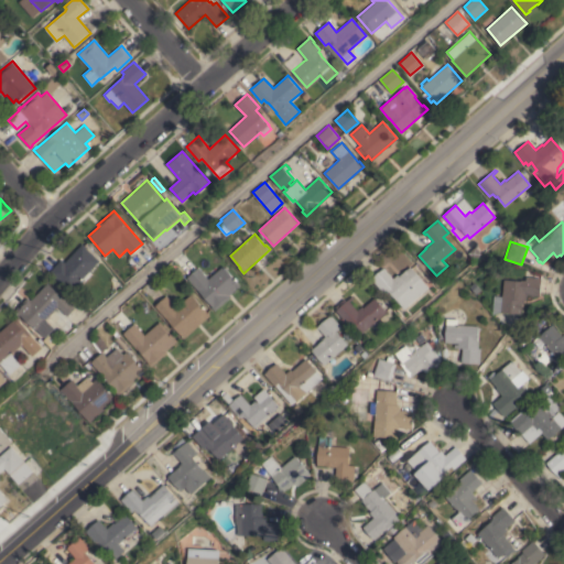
[(71,292),(55,278),(55,279),(49,272),(62,259),(64,262),(82,243),(85,246),(85,247),(99,260),(89,271),(91,273),(86,280),(83,278),(79,281),(85,285),(78,293),(74,289),(71,292)]
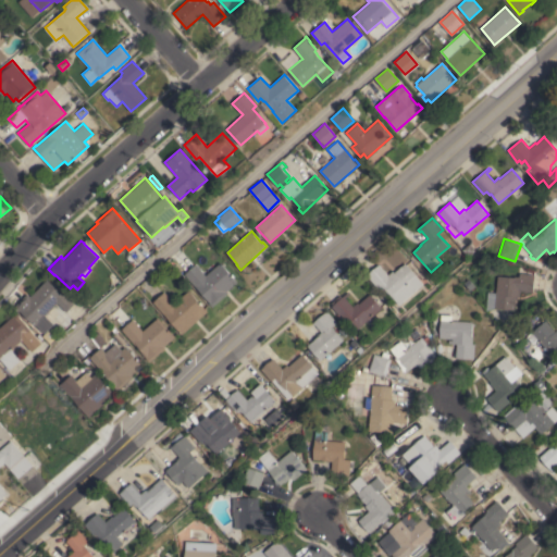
[(475,250),(470,256),(463,249),(470,244),(475,250)]
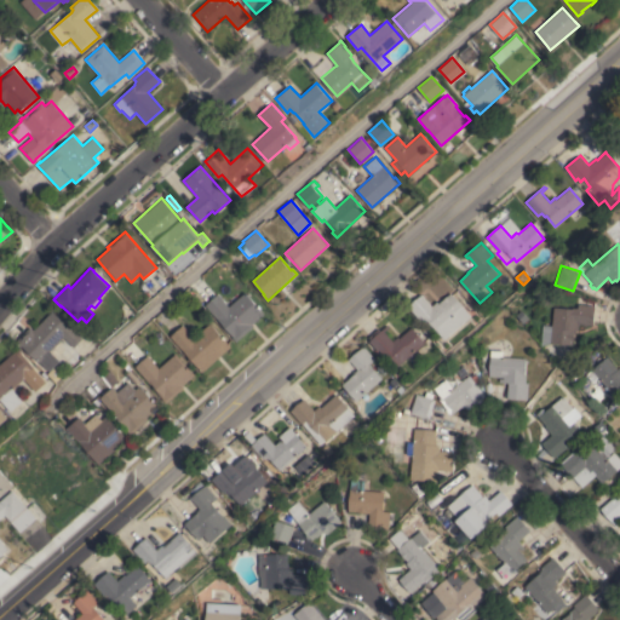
[(246,292),(264,314),(253,323),(254,326),(236,342),(234,338),(234,337),(206,305),(218,294),(229,306),(246,292)]
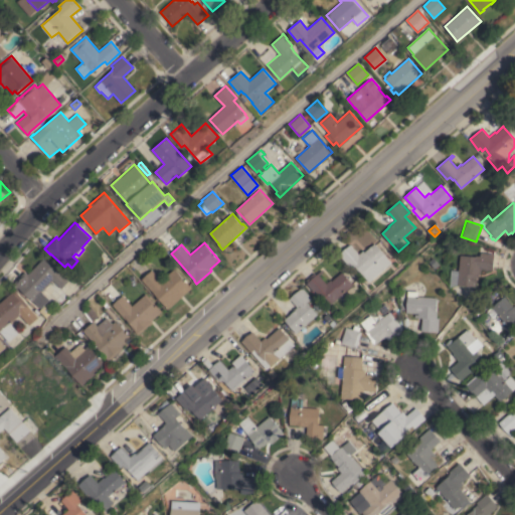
[(369,282),(360,272),(355,266),(355,267),(353,265),(351,266),(350,265),(349,266),(339,254),(350,244),(359,254),(363,250),(364,251),(375,242),(391,263),(369,282)]
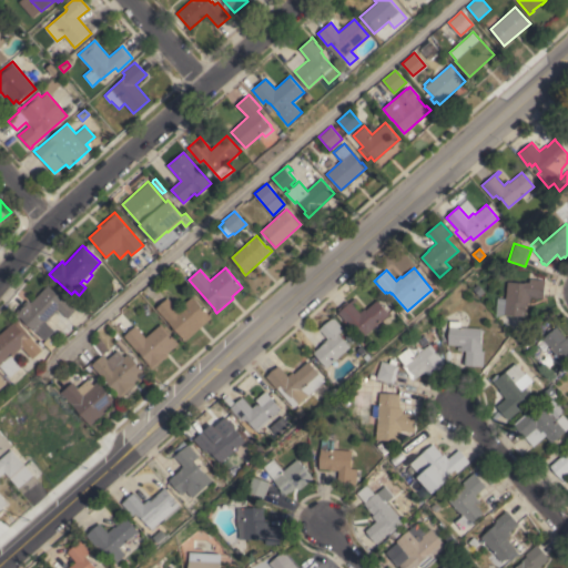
[(487,281),(494,276),(499,283),(493,288),(487,281)]
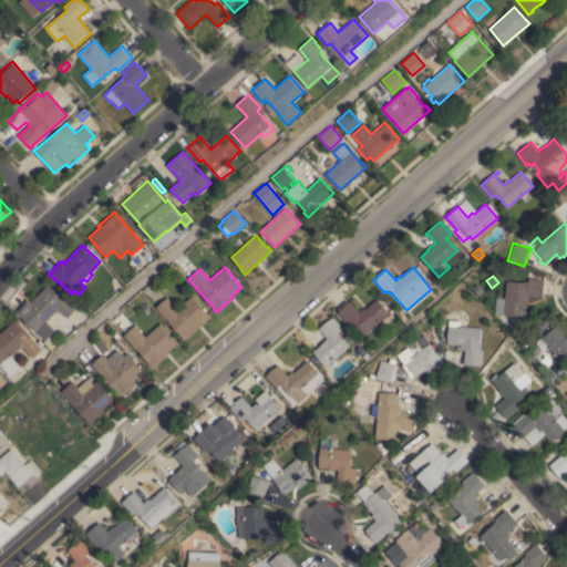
[(506,280),(523,282),(523,281),(528,281),(528,278),(544,279),(542,298),(529,296),(528,302),(525,302),(524,316),(503,313),(495,316),(496,297),(504,298),(506,280)]
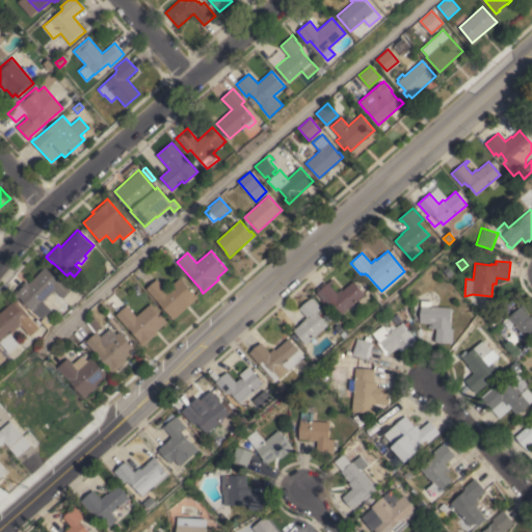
[(45,266),(71,291),(63,298),(55,289),(43,301),(51,309),(43,318),(18,295),(17,296),(14,293),(26,281),(29,283),(45,266)]
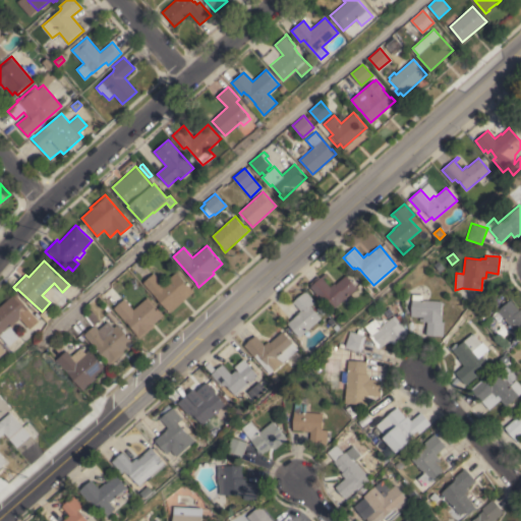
[(433,265),(439,261),(445,268),(440,272),(433,265)]
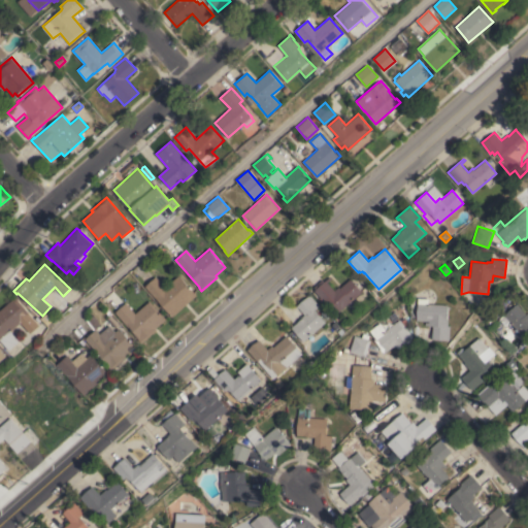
[(165,288),(178,275),(197,295),(173,317),(145,287),(156,276),(165,288)]
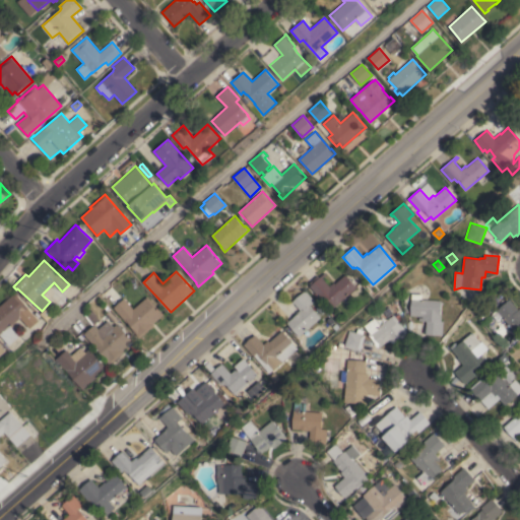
[(345,274),(356,287),(333,307),(326,297),(324,298),(322,296),(320,298),(310,285),(311,284),(309,282),(318,275),(319,277),(325,272),(326,274),(322,277),(329,286),(334,282),(335,283),(345,274)]
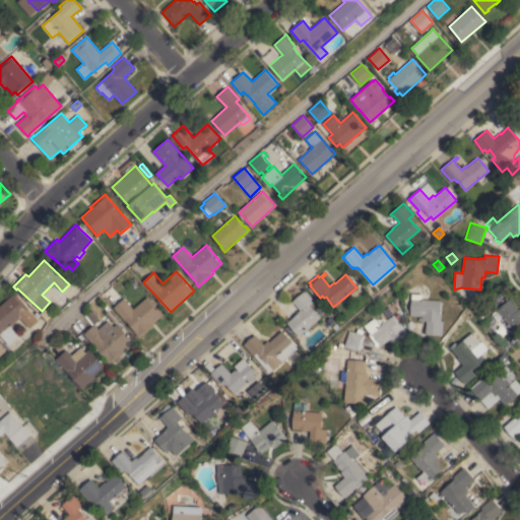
[(299,336),(286,322),(295,315),(300,310),(294,303),(293,303),(291,302),(305,290),(315,302),(310,305),(321,317),(299,336)]
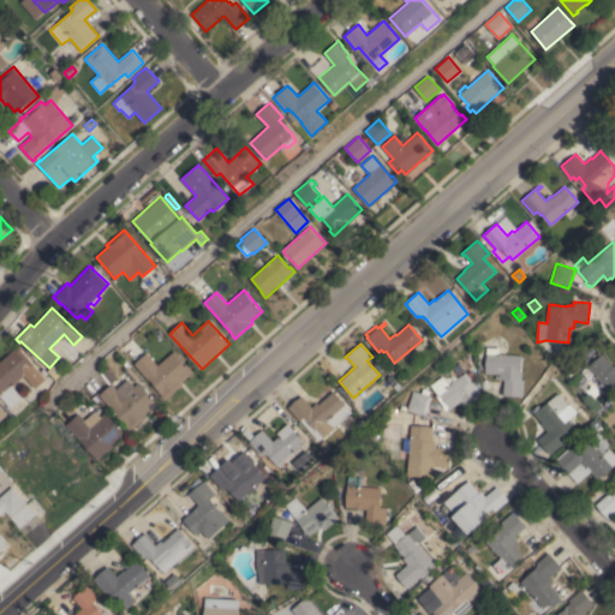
[(23,396),(11,408),(0,396),(0,362),(18,345),(21,348),(21,350),(34,365),(46,378),(35,388),(24,375),(12,386),(23,396)]
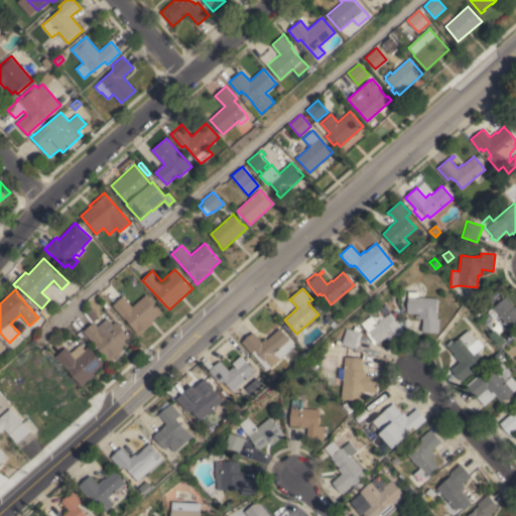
[(437,298),(436,311),(437,311),(437,318),(439,318),(438,333),(421,331),(422,318),(415,317),(415,314),(418,314),(419,313),(406,312),(407,296),(407,291),(418,291),(418,296),(437,298)]
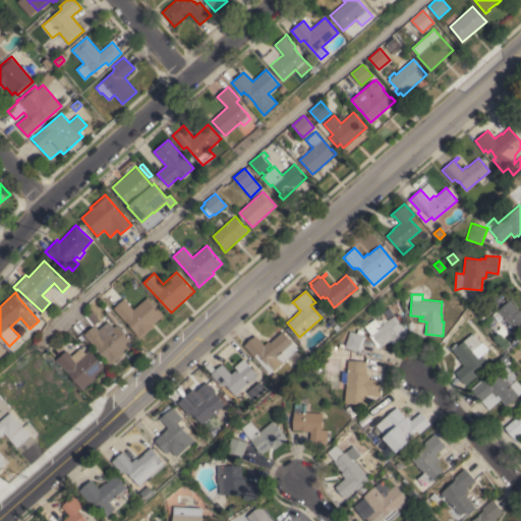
[(148,297),(164,315),(154,324),(155,326),(139,339),(113,308),(124,298),(133,309),(148,297)]
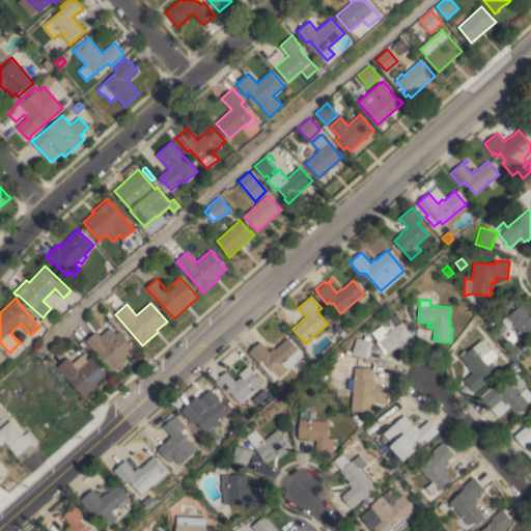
[(530,337),(528,340),(512,324),(508,328),(503,323),(504,322),(502,319),(506,316),(507,316),(520,305),(529,315),(530,314),(530,315),(530,337)]
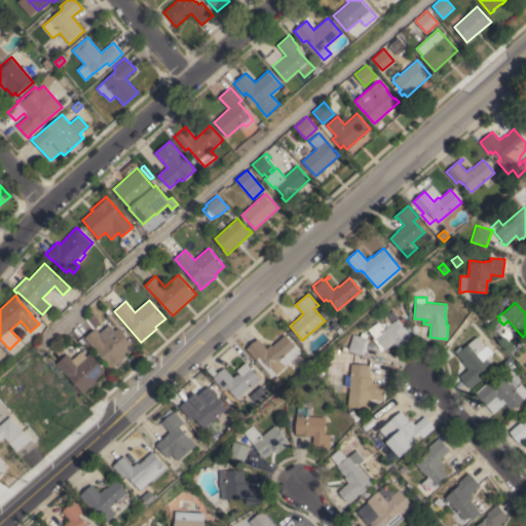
[(320,309),(323,306),(328,311),(324,314),(320,309)]
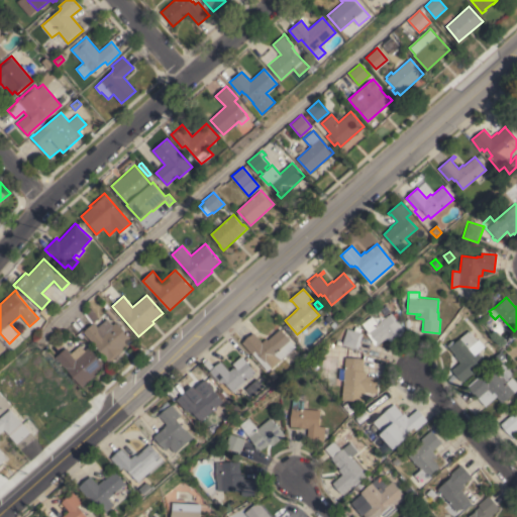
[(485,314),(481,318),(472,308),(476,304),(485,314)]
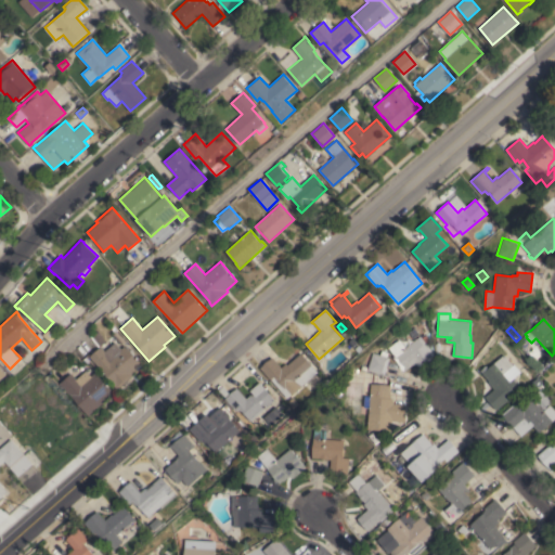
[(106,341),(100,346),(92,335),(99,331),(106,341)]
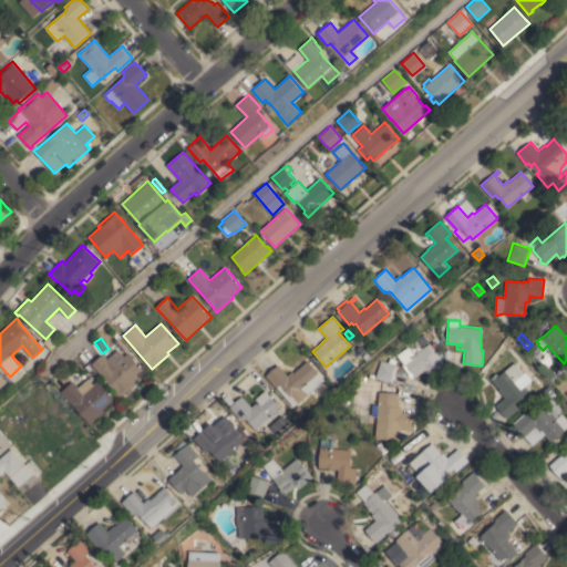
[(408,347),(414,354),(409,347),(414,342),(421,349),(429,342),(444,362),(441,364),(442,366),(432,373),(431,372),(428,374),(425,371),(423,372),(422,371),(412,379),(411,377),(410,378),(408,374),(409,373),(401,364),(403,363),(397,354),(408,347)]
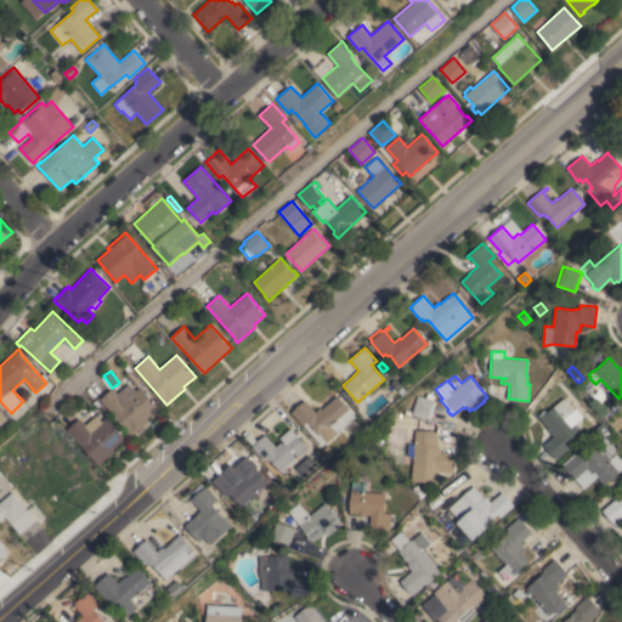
[(129,384),(135,391),(141,386),(159,408),(148,418),(150,420),(131,436),(100,399),(113,388),(118,393),(129,384)]
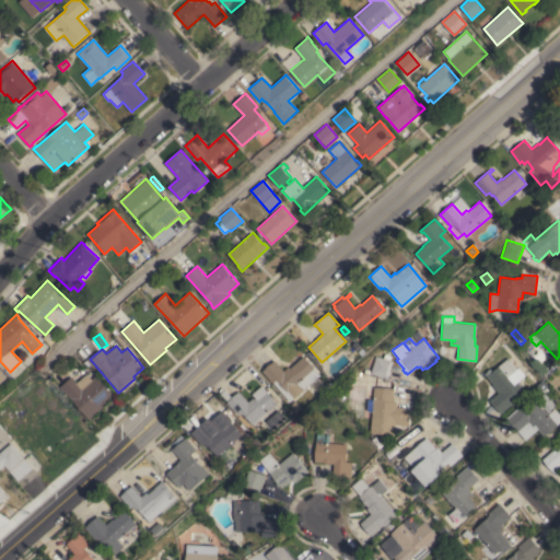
[(375,356),(384,358),(385,353),(392,356),(389,360),(393,361),(387,377),(371,373),(375,356)]
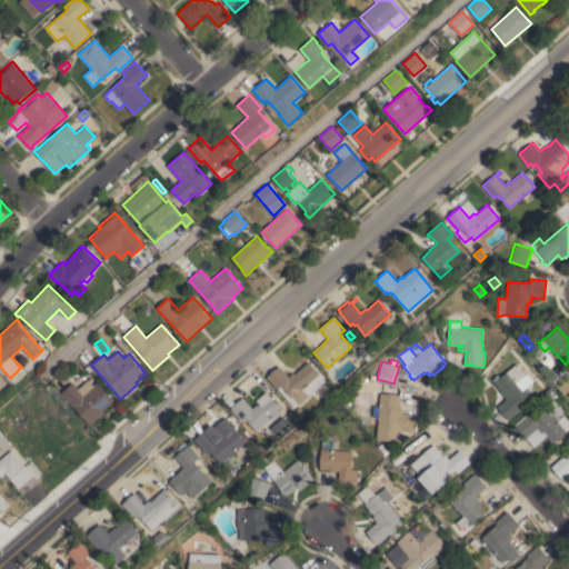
[(295,408),(278,389),(267,377),(279,366),(289,377),(293,372),(295,373),(309,361),(326,381),(295,408)]
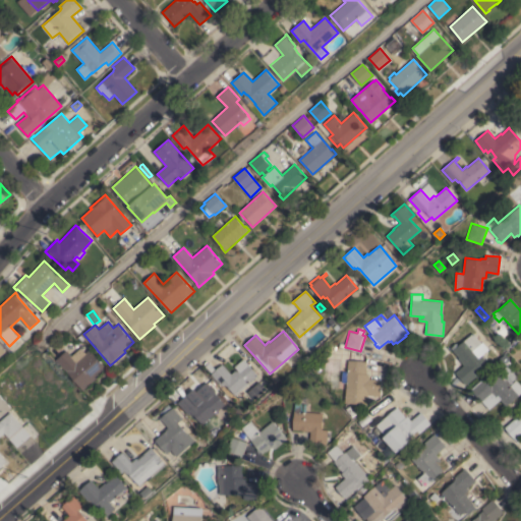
[(473,333),(481,342),(474,348),(484,360),(476,367),(477,368),(473,371),(476,375),(465,385),(455,372),(463,365),(458,358),(458,357),(453,350),(473,333)]
